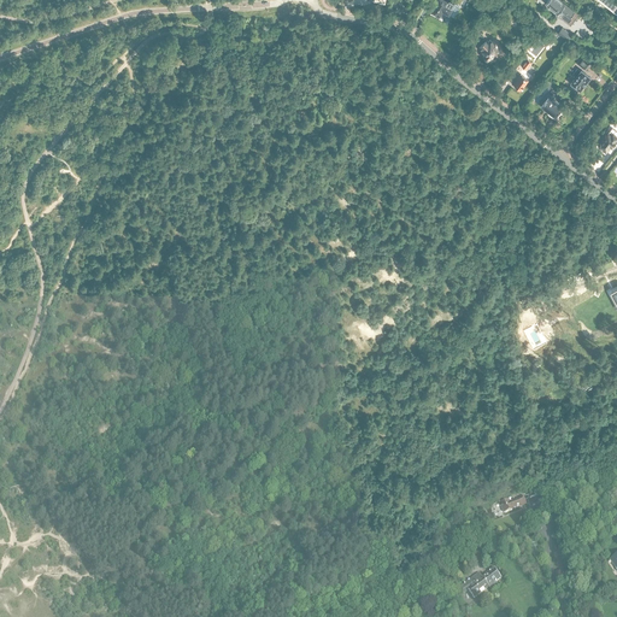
[(445,0),(438,0),(432,11),(440,16),(442,11),(448,15),(456,4),(448,0),(447,0),(447,1),(445,0)]
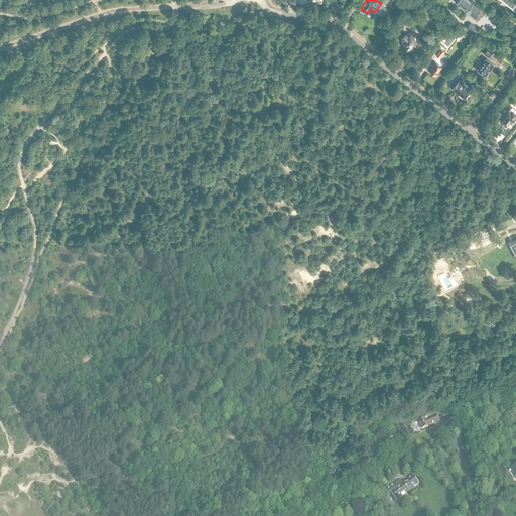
[(459,0),(457,2),(458,2),(470,13),(469,15),(475,19),(475,20),(475,21),(475,22),(476,22),(477,22),(478,22),(479,21),(479,20),(479,19),(485,12),(479,7),(469,0),(459,0)]
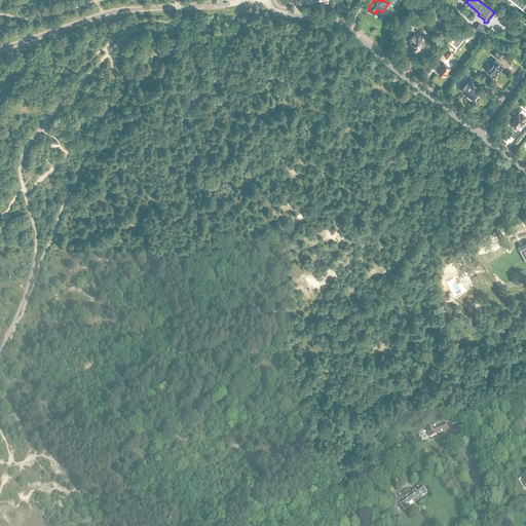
[(525,11),(525,10),(525,2),(523,0),(506,0),(516,6),(517,5),(516,5),(517,4),(525,11)]
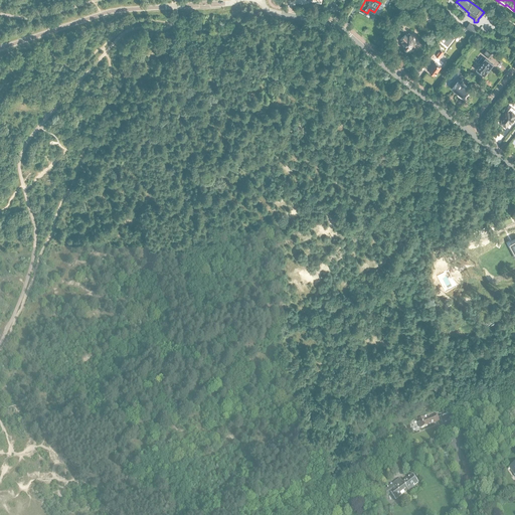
[(399,31),(403,24),(398,21),(394,28),(399,31)]
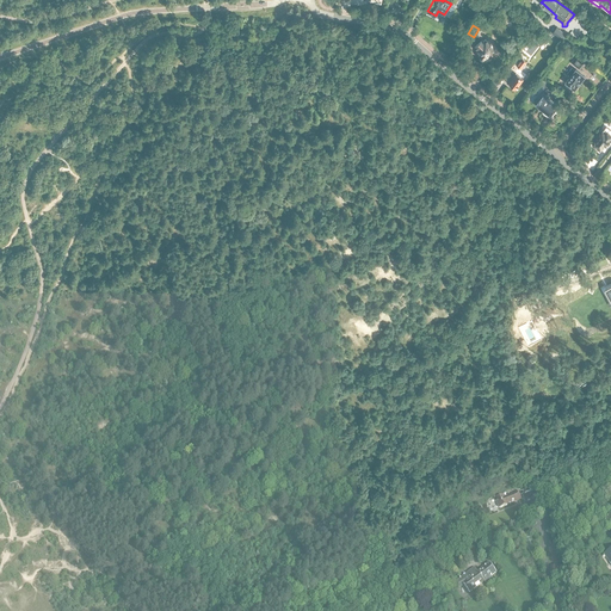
[(562,41),(567,35),(557,28),(553,34),(562,41)]
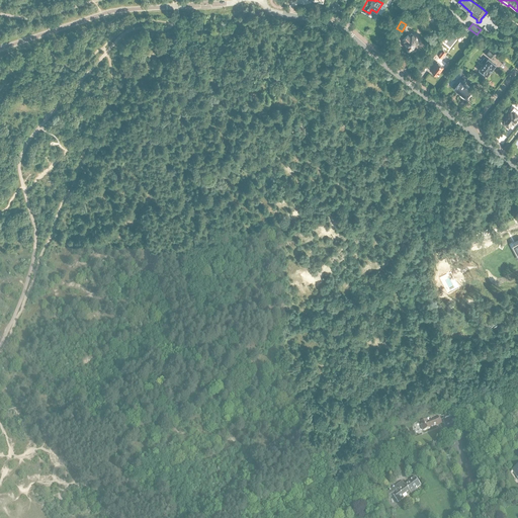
[(464,26),(461,31),(466,35),(470,30),(464,26)]
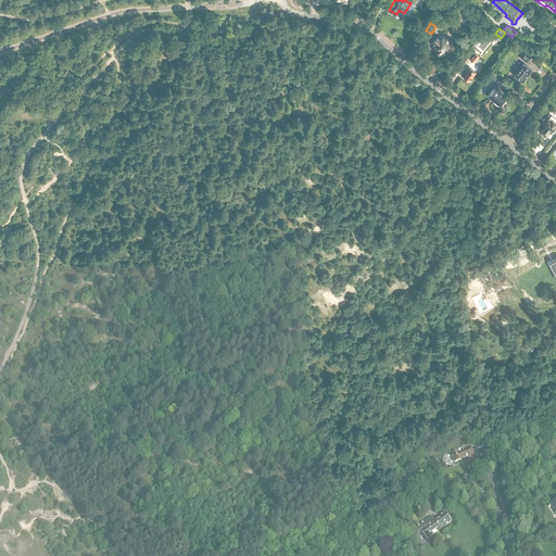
[(449,51),(446,50),(451,47),(447,43),(449,43),(442,36),(440,38),(442,40),(441,40),(438,37),(432,42),(438,49),(438,50),(438,51),(438,52),(438,53),(439,53),(440,53),(441,53),(442,53),(444,55),(449,51)]
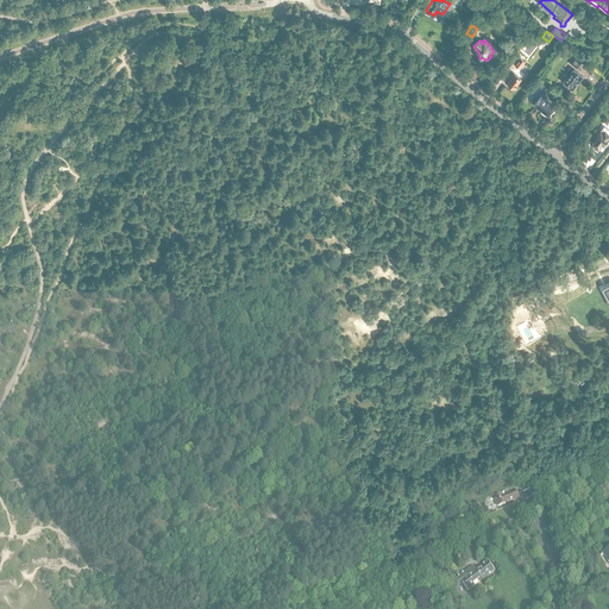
[(520,68),(525,62),(518,56),(512,62),(520,68)]
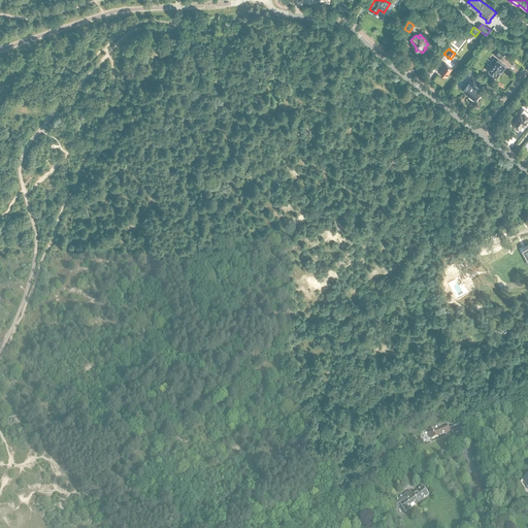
[(493,55),(500,60),(505,54),(498,48),(493,55)]
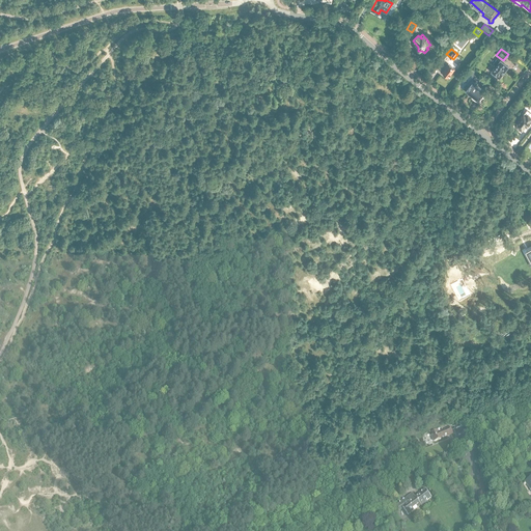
[(494,62),(494,63),(492,65),(494,67),(491,72),(500,79),(503,75),(503,74),(505,72),(506,71),(509,66),(500,59),(500,60),(497,58),(494,62)]
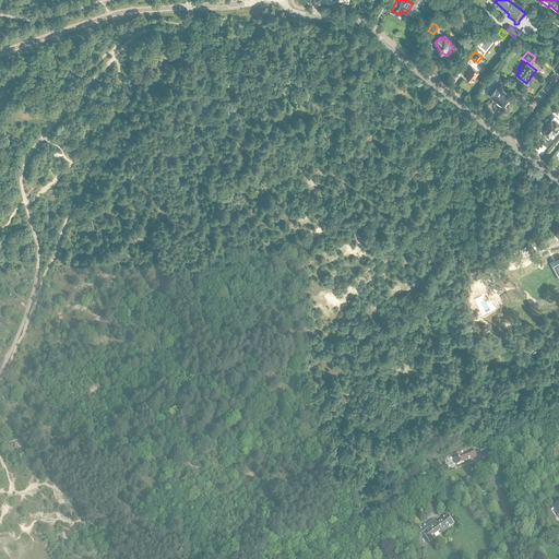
[(475,67),(473,66),(470,70),(470,71),(465,76),(472,81),(478,72),(477,72),(479,70),(479,68),(477,66),(475,67)]
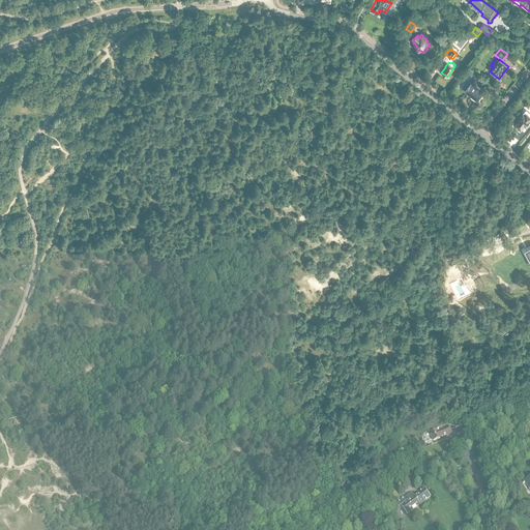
[(471,83),(465,91),(477,100),(480,96),(482,98),(486,95),(482,93),(483,93),(480,90),(480,89),(476,86),(475,87),(471,83)]
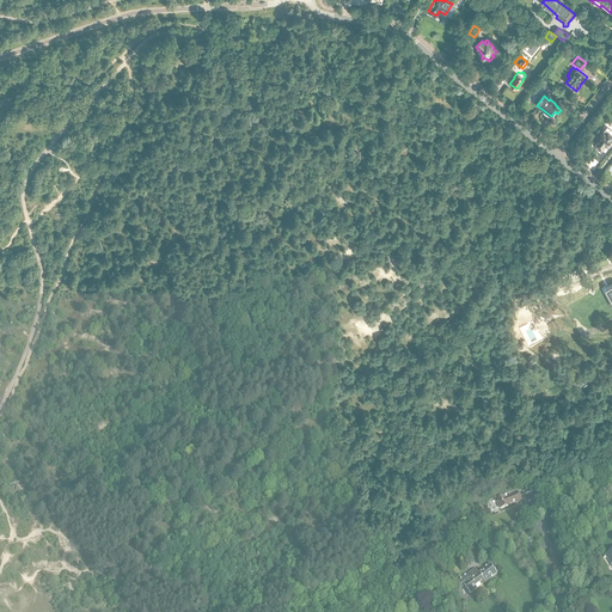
[(594,142),(594,144),(594,145),(594,146),(597,148),(598,147),(601,150),(607,141),(609,142),(611,138),(611,129),(607,127),(603,132),(601,134),(601,133),(598,138),(597,140),(595,140),(594,142)]
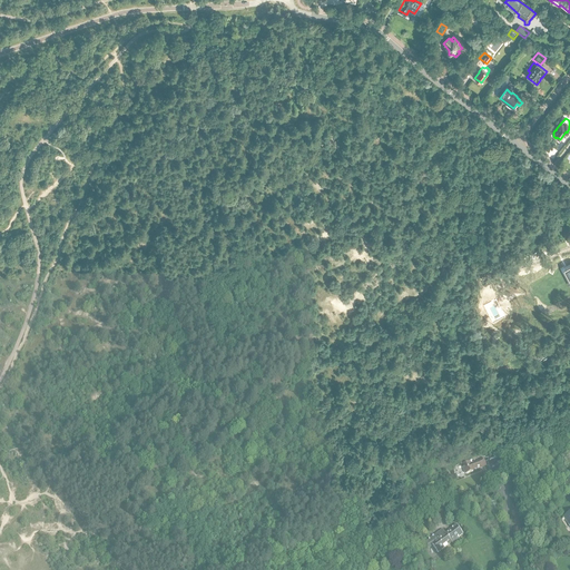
[(568,246),(566,242),(552,247),(554,252),(568,246)]
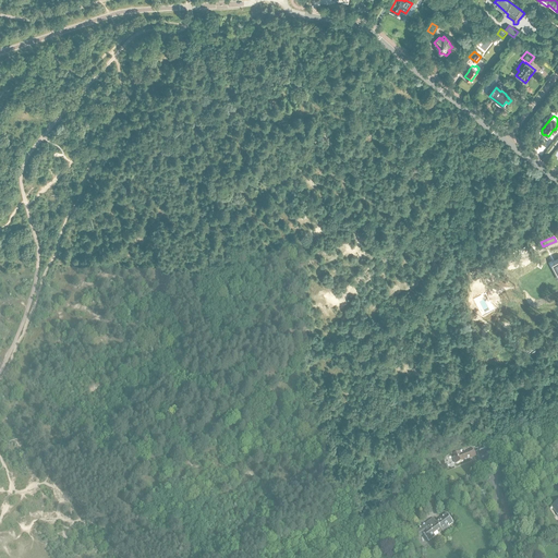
[(456,464),(457,464),(464,461),(464,460),(475,456),(473,449),(461,453),(460,451),(452,453),(455,459),(453,459),(456,464)]
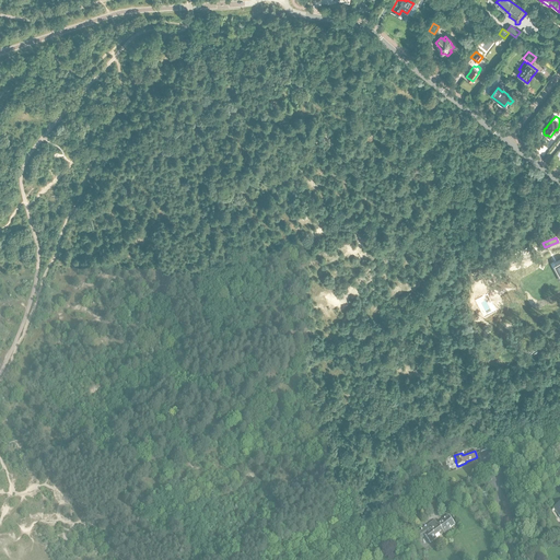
[(450,528),(455,525),(448,515),(438,524),(434,521),(432,523),(436,529),(440,527),(443,533),(444,533),(445,535),(452,531),(450,528)]
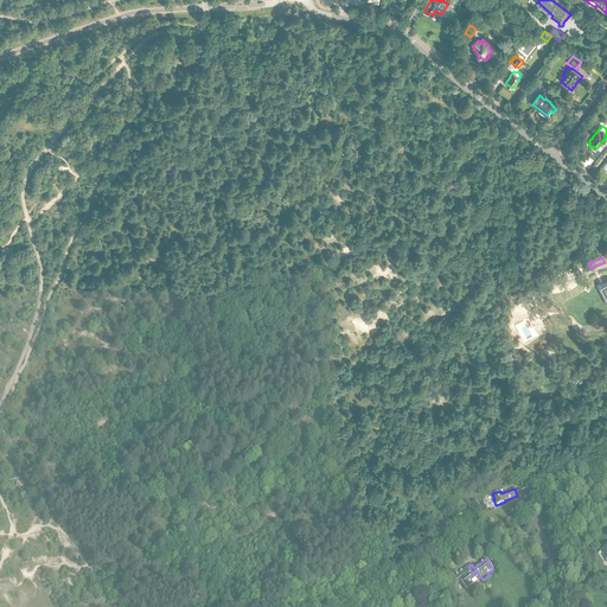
[(466,588),(480,577),(477,572),(473,574),(468,567),(457,575),(452,579),(455,583),(460,580),(466,588)]
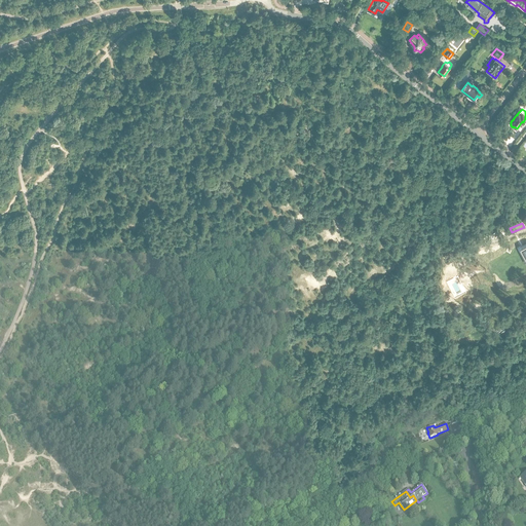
[(383,499),(383,498),(379,493),(374,497),(378,502),(379,500),(381,502),(387,498),(386,497),(383,499)]
